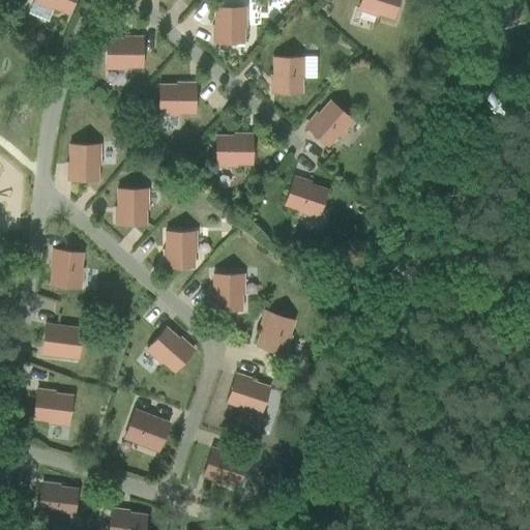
[(53,9),(66,16),(72,0),(34,0),(34,1),(37,2),(36,4),(52,11),(53,9)]
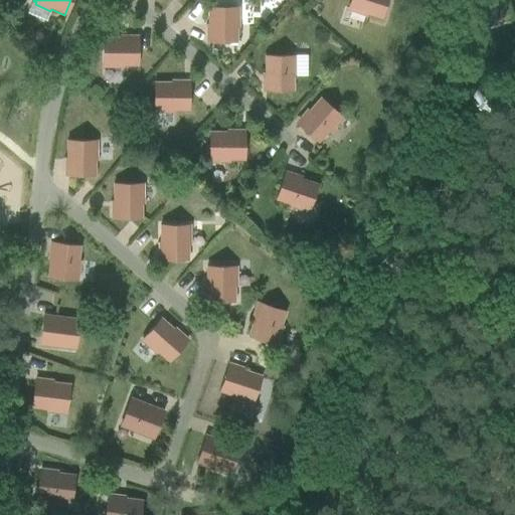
[(366,14),(380,19),(386,0),(350,0),(347,8),(351,9),(350,11),(365,16),(366,14)]
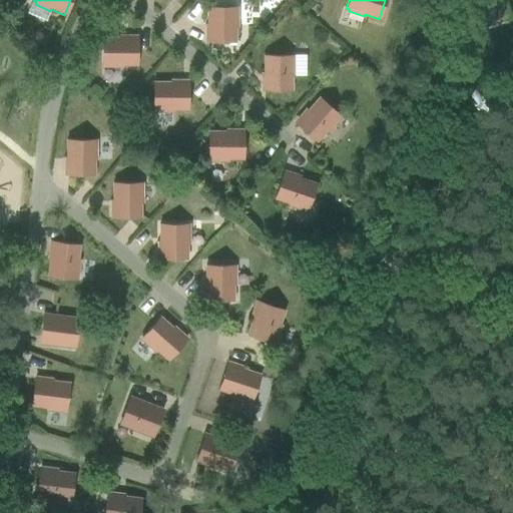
[(512,19),(504,0),(486,0),(477,4),(486,28),(512,19)]
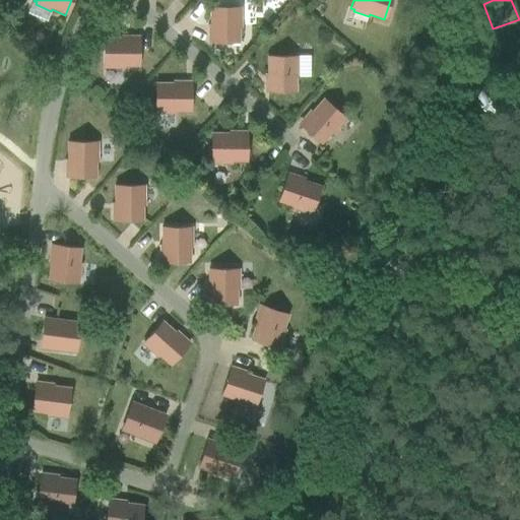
[(210,8),(210,43),(239,43),(239,27),(241,27),(241,11),(239,11),(239,8),(210,8)]
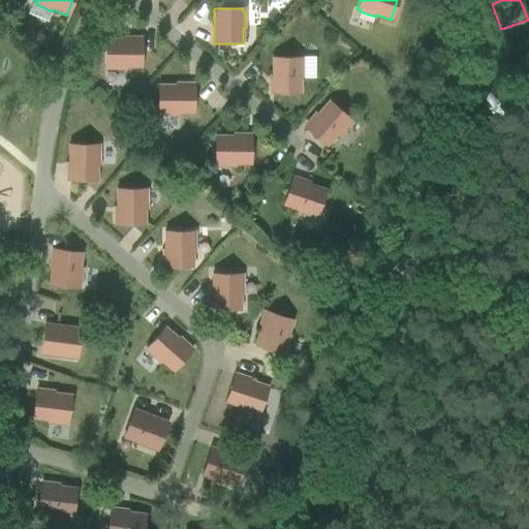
[(105,39),(105,68),(109,68),(109,70),(125,70),(125,68),(141,68),(141,39),(105,39)]
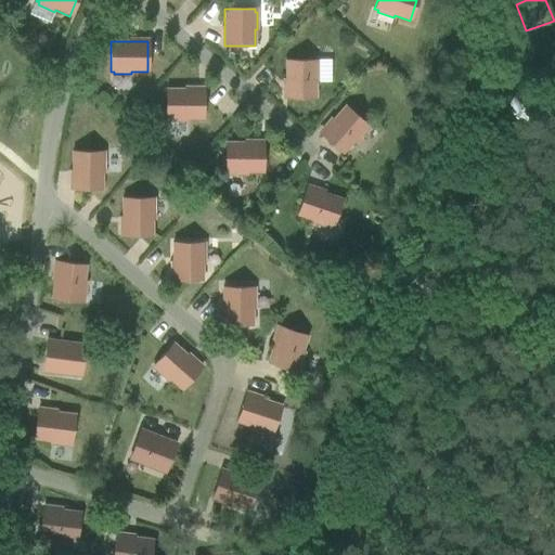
[(285,99),(315,98),(315,82),(318,82),(318,65),(315,65),(315,61),(285,61),(285,99)]
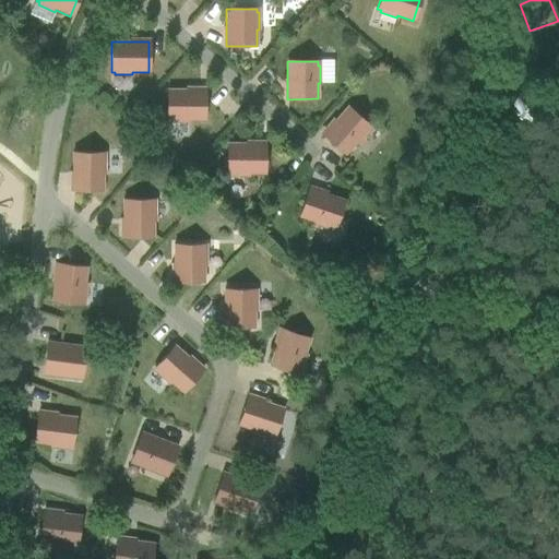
[(204,120),(204,91),(167,90),(167,120),(170,120),(170,122),(188,122),(188,120),(204,120)]
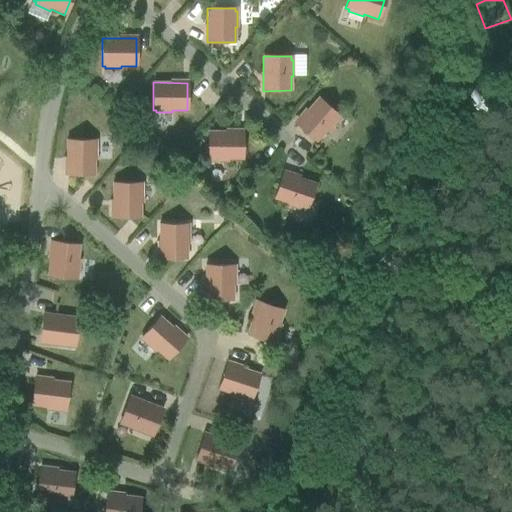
[(295,124),(316,142),(326,131),(327,132),(338,120),(336,119),(339,116),(318,98),(295,124)]
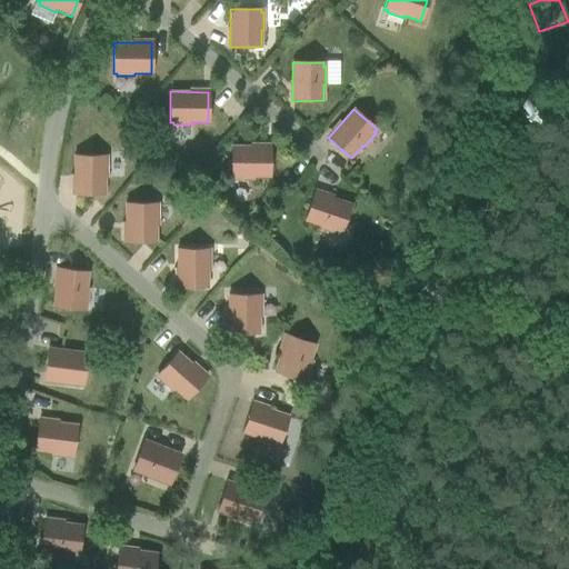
[(252,178),(269,178),(270,147),(231,147),(231,177),(235,177),(235,179),(252,179),(252,178)]
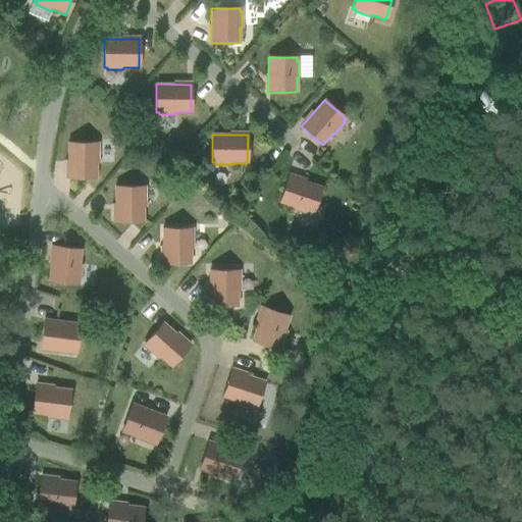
[(67,178),(96,178),(96,163),(98,163),(98,147),(96,147),(96,143),(67,143),(67,178)]
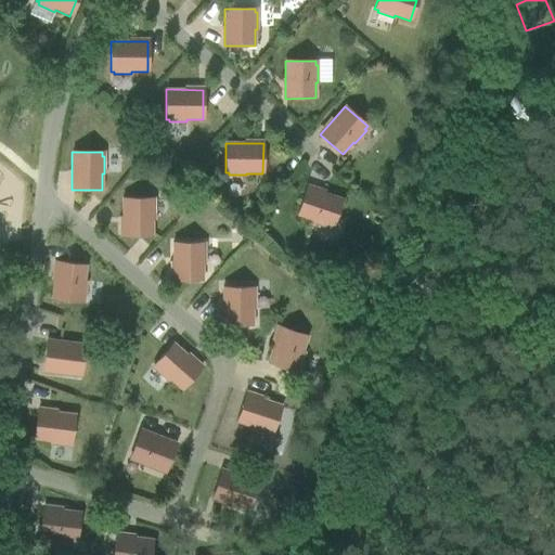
[(328,227),(332,228),(341,199),(306,188),(296,216),(312,221),(311,223),(327,229),(328,227)]
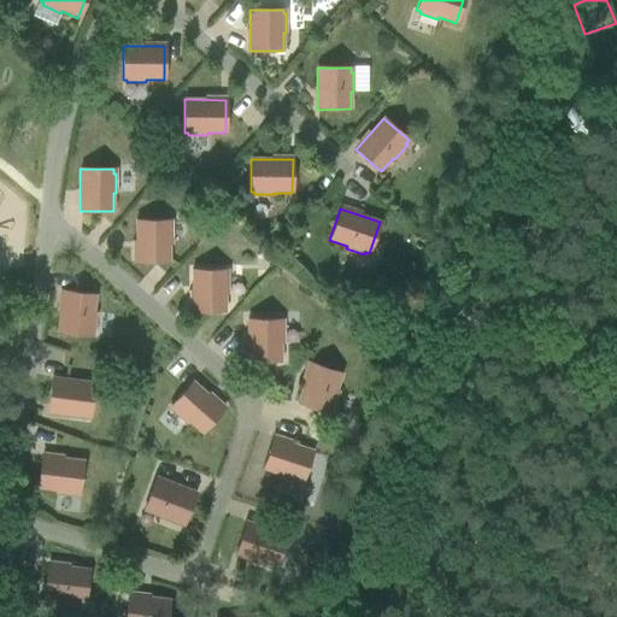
[(136,263),(169,263),(169,245),(171,245),(171,225),(169,225),(169,221),(136,221),(136,263)]
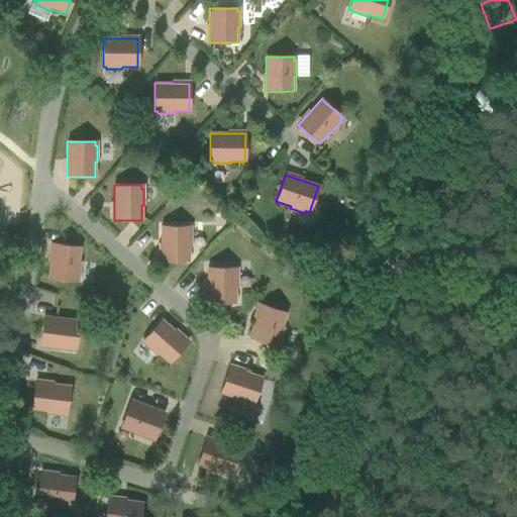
[(189,262),(188,226),(161,226),(161,262),(189,262)]
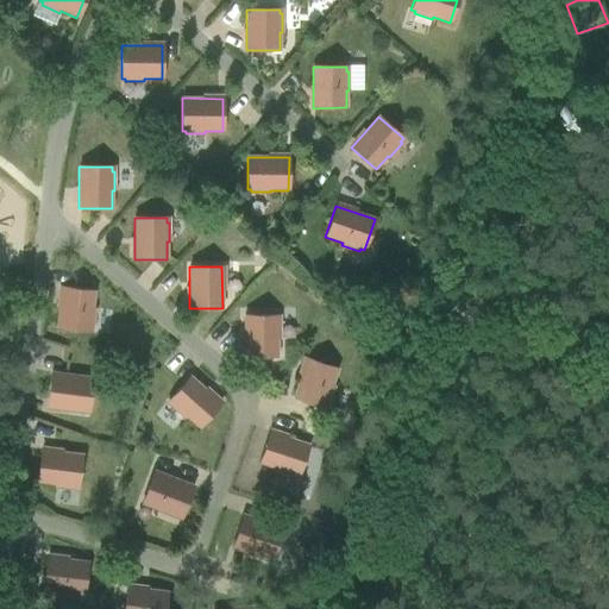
[(62,288),(56,328),(89,332),(89,328),(92,328),(94,309),(92,309),(94,292),(62,288)]
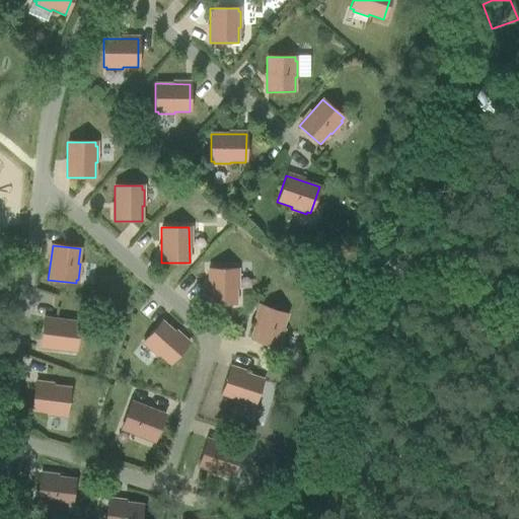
[(208,304),(236,304),(236,289),(238,289),(238,273),(236,273),(236,269),(208,269),(208,304)]
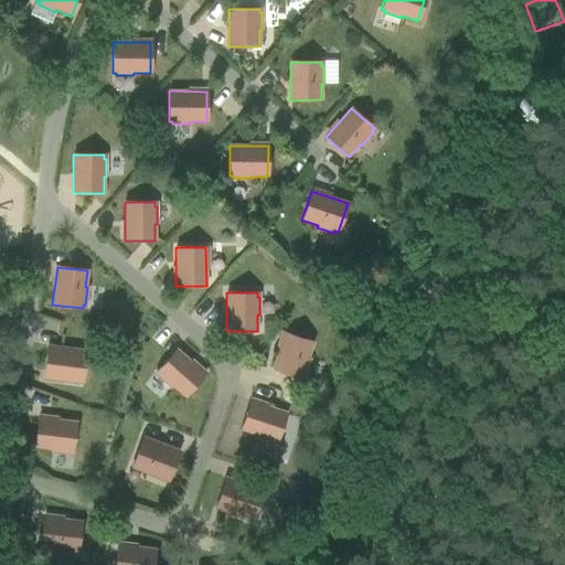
[(272,369),(300,379),(302,375),(304,375),(309,359),(308,358),(312,342),(284,332),(272,369)]
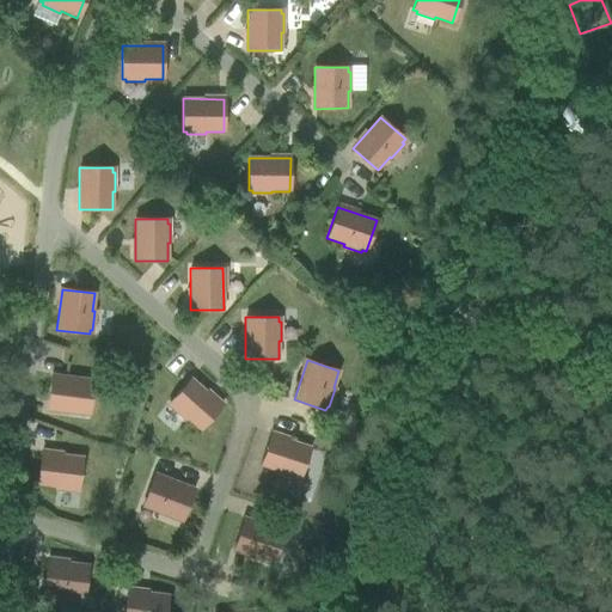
[(93,380),(51,374),(47,410),(61,412),(62,405),(73,407),(74,402),(91,404),(93,380)]
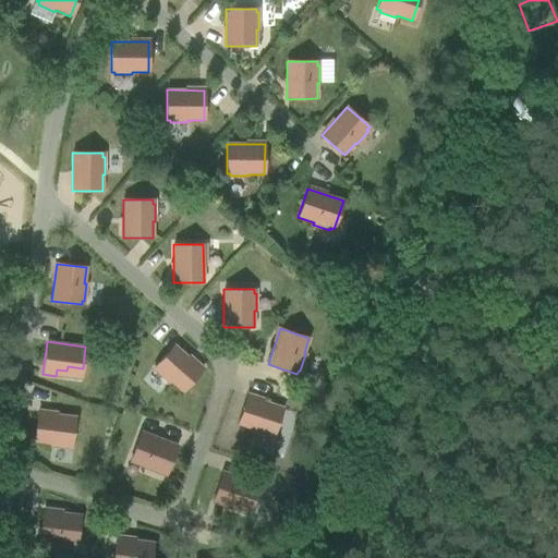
[(170,381),(182,392),(202,371),(173,346),(154,367),(157,371),(155,372),(168,384),(170,381)]
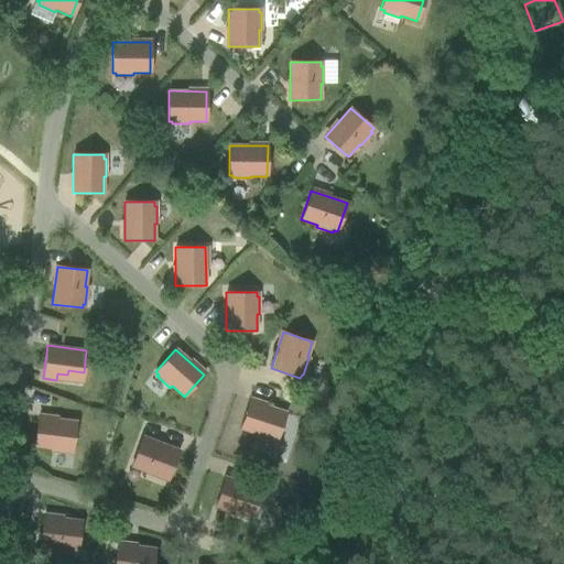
[(285,412),(249,400),(240,430),(256,434),(255,436),(272,442),(272,440),(277,441),(285,412)]
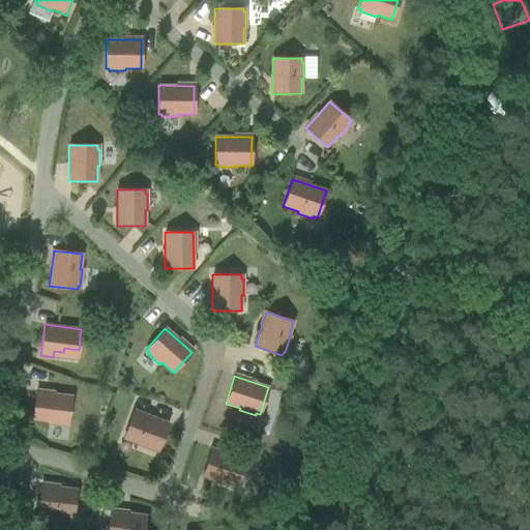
[(71,396),(35,391),(32,420),(48,422),(48,424),(63,425),(64,423),(67,424),(71,396)]
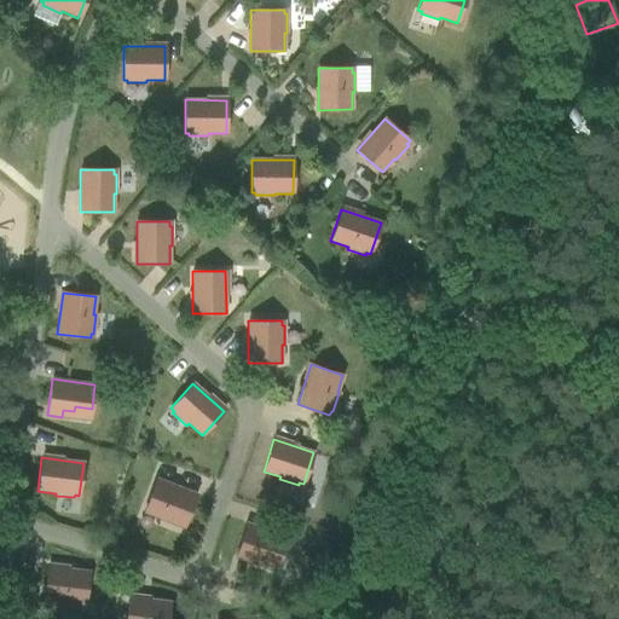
[(197,495),(156,479),(148,502),(163,508),(161,513),(172,516),(169,522),(184,528),(197,495)]
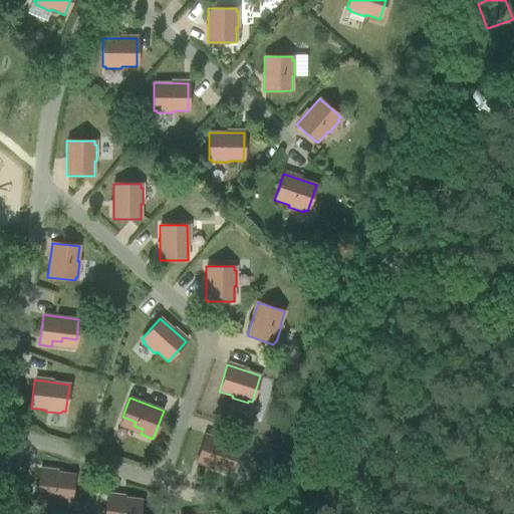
[(239,446),(205,435),(195,463),(207,467),(209,462),(218,465),(219,461),(232,465),(239,446)]
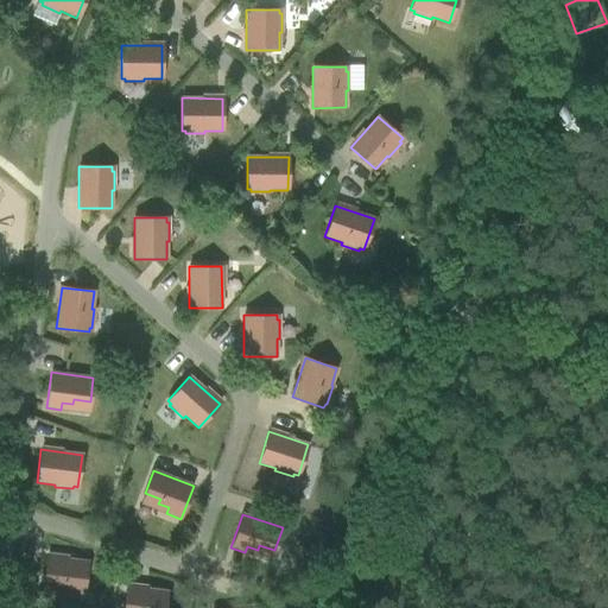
[(83,594),(87,562),(46,556),(43,589),(61,591),(59,594),(78,595),(80,593),(83,594)]
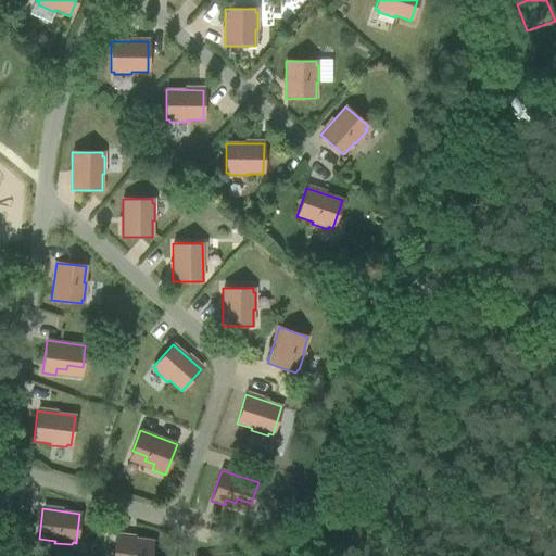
[(150,555),(153,541),(115,535),(112,555),(150,555)]
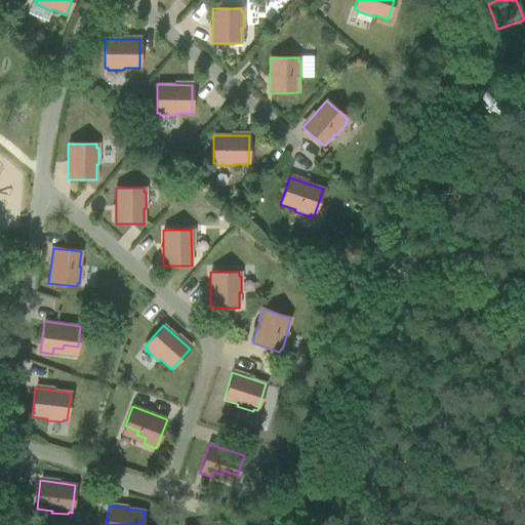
All buildings are outlined.
